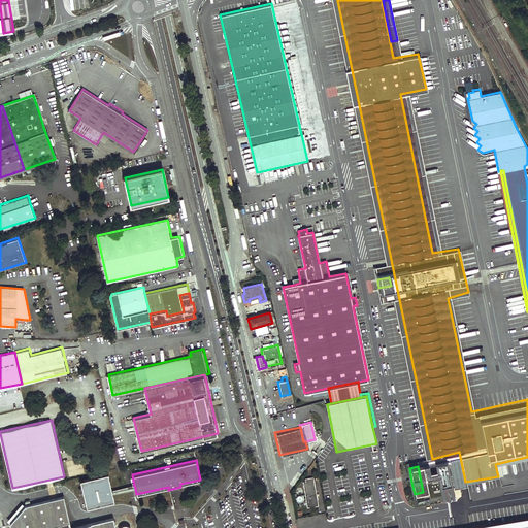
[(106,473),(79,480),(86,507),(112,500),(110,493),(110,491),(106,473)]
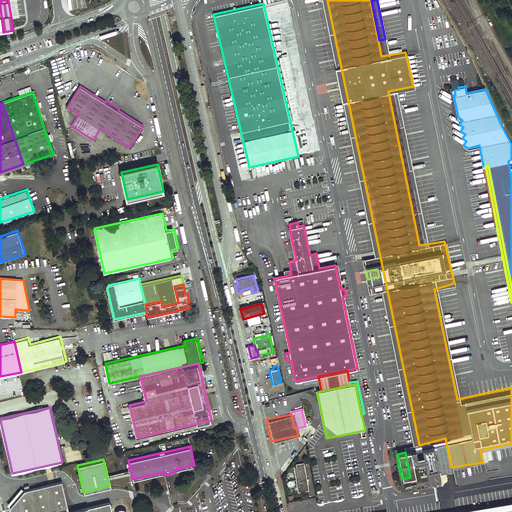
[(298,492),(309,490),(304,463),(296,464),(296,466),(294,467),(298,492)]
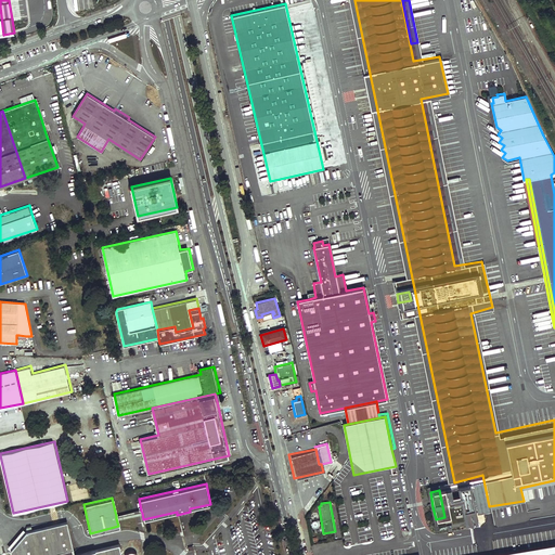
[(74,554),(66,521),(26,531),(10,550),(11,554),(120,554),(118,544),(74,554)]
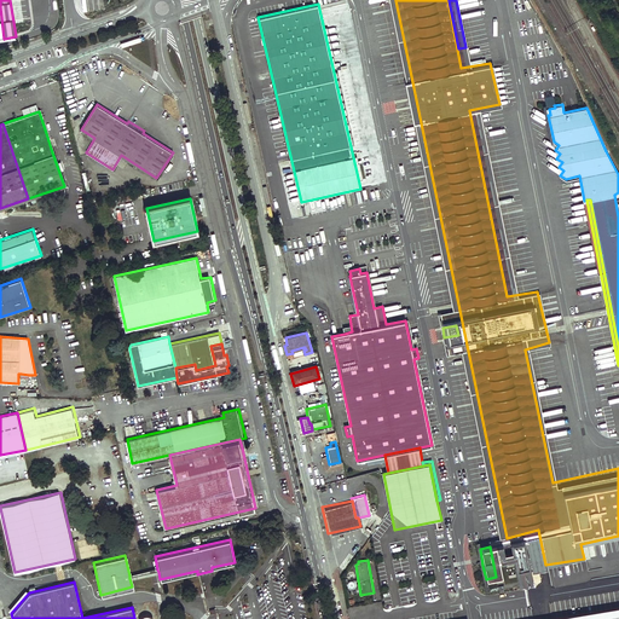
[(618,618),(618,606),(542,618),(618,618)]
